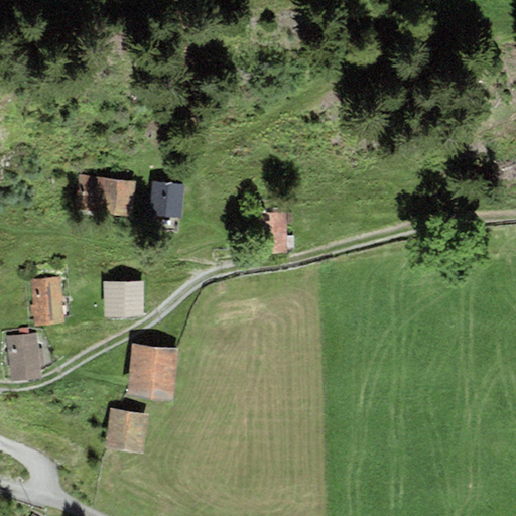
[(136,181),(79,175),(76,211),(133,216),(136,181)]
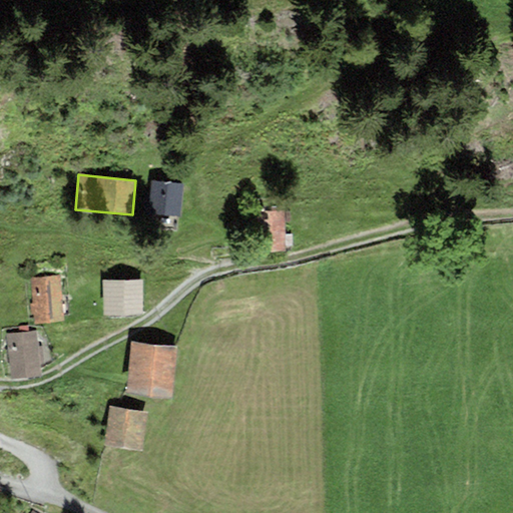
[(179,217),(182,185),(151,182),(149,215),(179,217)]
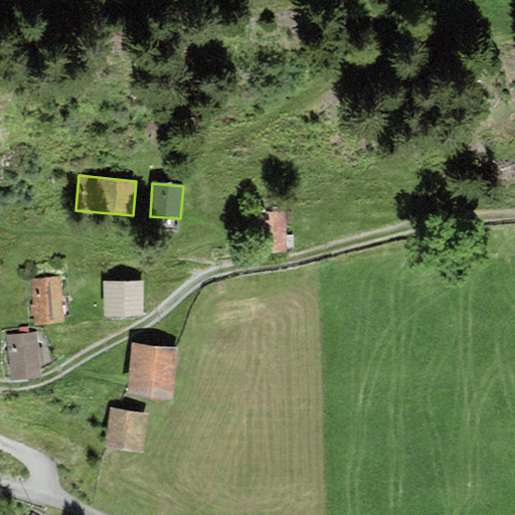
[(286,253),(286,212),(256,211),(255,253),(286,253)]
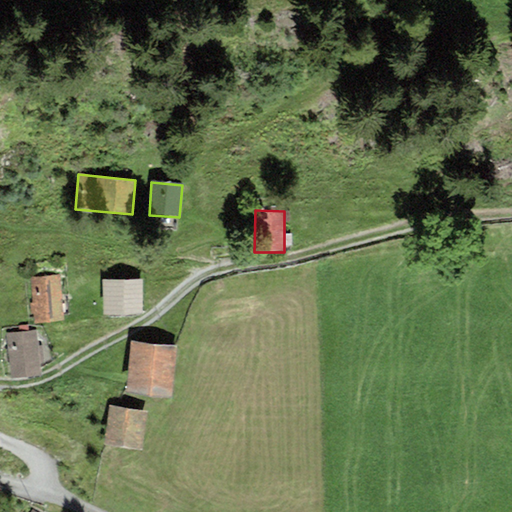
[(63,322),(60,275),(30,277),(33,324),(63,322)]
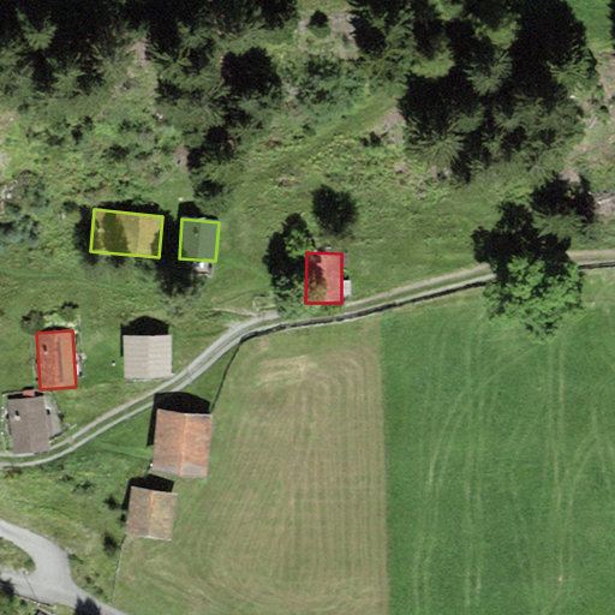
[(171,378),(172,338),(124,338),(123,378),(171,378)]
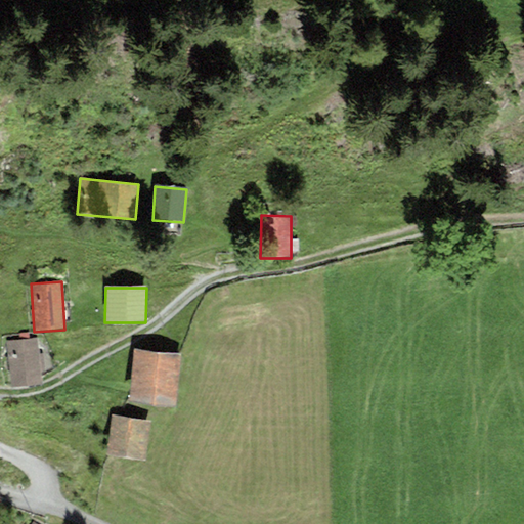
[(40,386),(37,339),(7,341),(9,387),(40,386)]
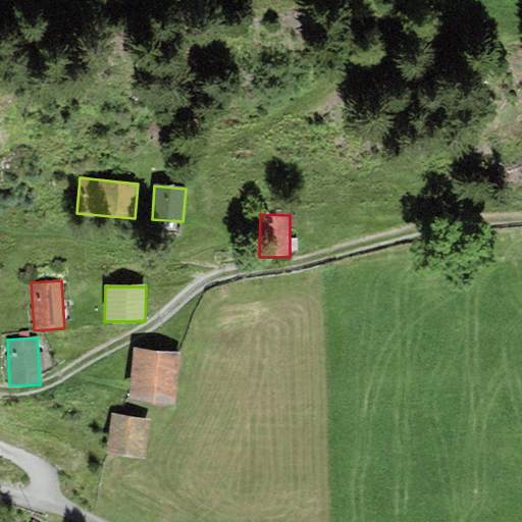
[(175,407),(180,353),(134,348),(127,402),(175,407)]
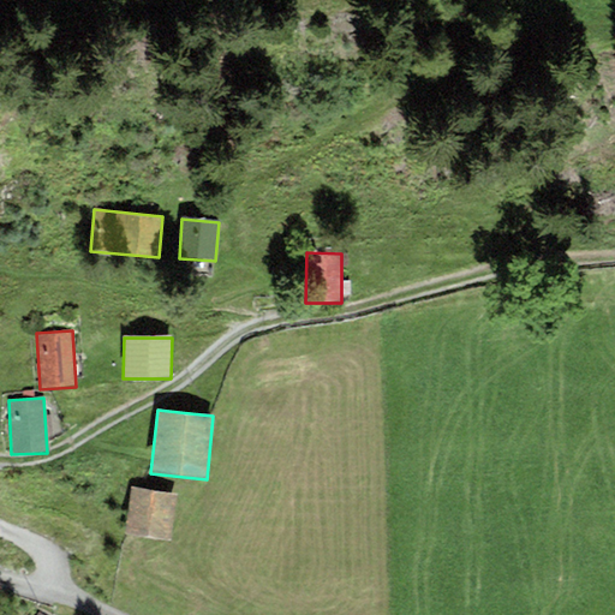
[(172,542),(177,495),(131,489),(126,536),(172,542)]
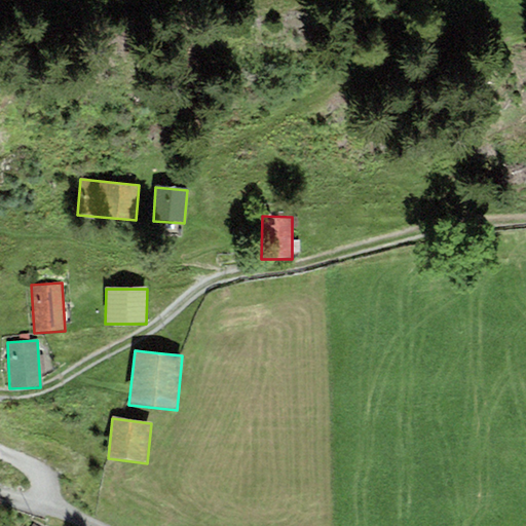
All buildings are outlined.
